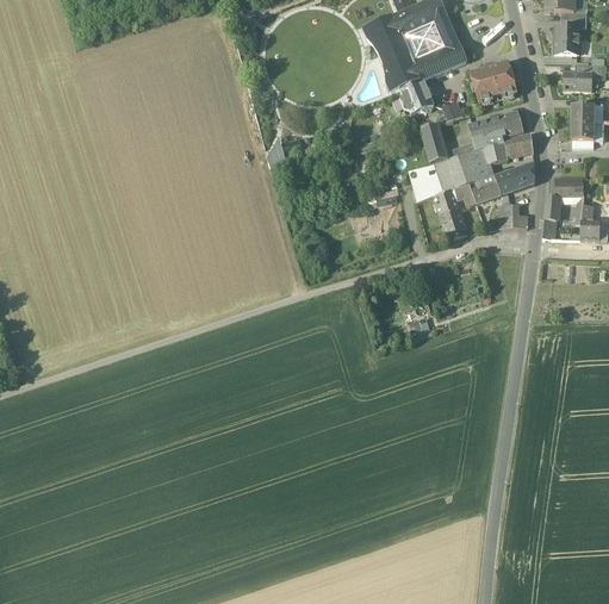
[(398,11),(392,14),(399,33),(434,18),(445,13),(439,0),(424,0),(411,6),(398,11)]
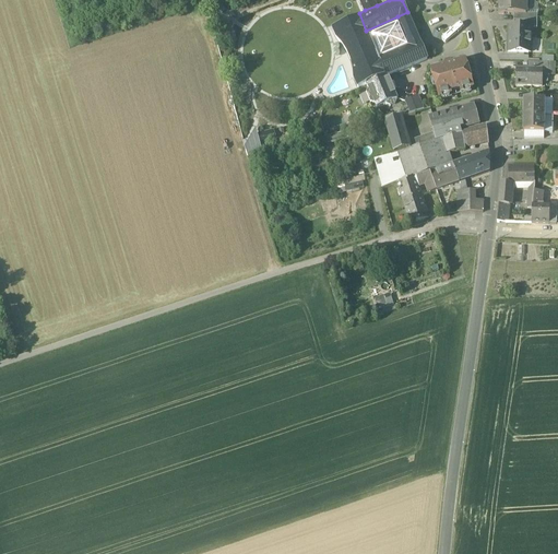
[(360,0),(365,10),(377,6),(374,0),(360,0)]
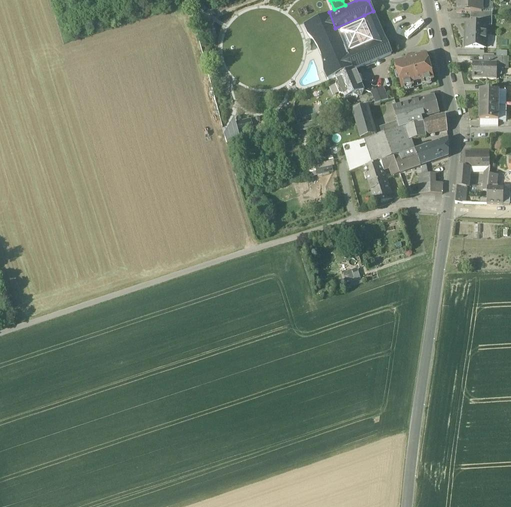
[(456,0),(457,8),(470,9),(480,9),(480,8),(481,4),(484,4),(484,0),(456,0)]
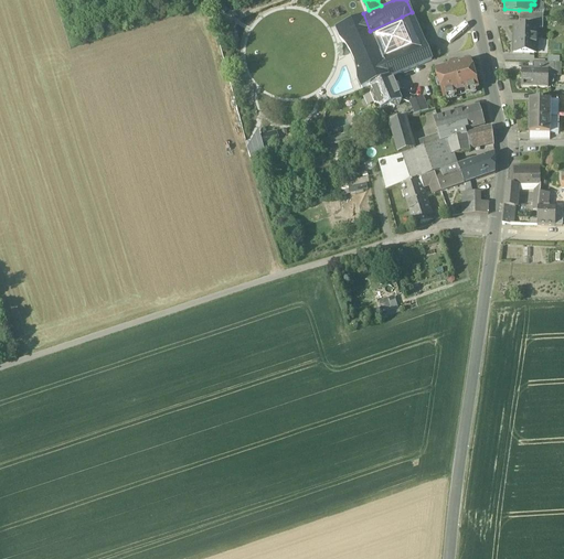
[(227,6),(222,2),(217,10),(222,12),(227,6)]
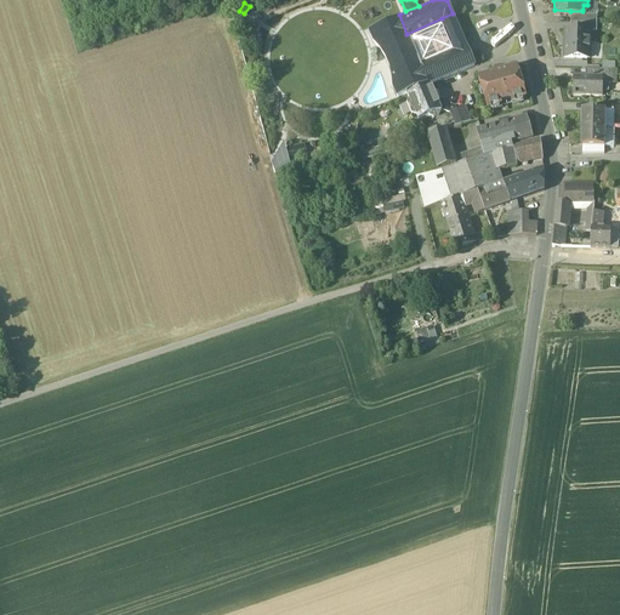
[(455,47),(420,62),(427,80),(430,79),(473,60),(453,13),(442,18),(455,47)]
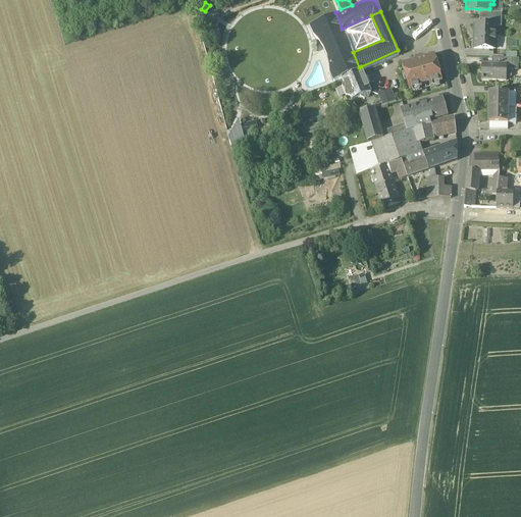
[(342,29),(335,12),(310,23),(313,32),(316,35),(320,40),(326,49),(329,60),(330,70),(333,78),(342,74),(359,67),(353,52),(342,29)]
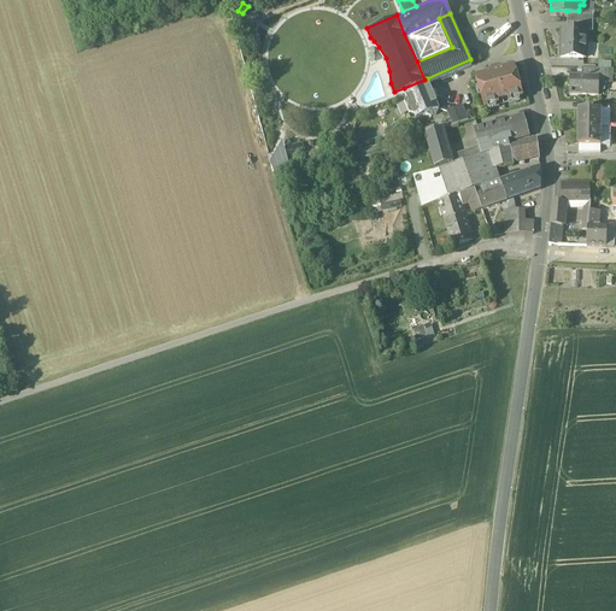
[(567,24),(561,24),(559,52),(585,53),(586,25),(567,24)]
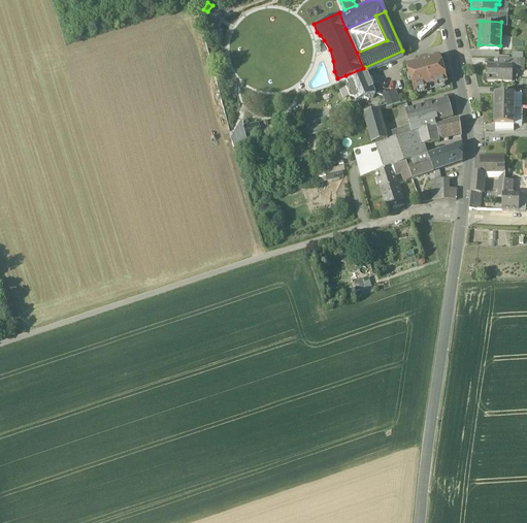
[(438,54),(425,57),(424,54),(421,56),(419,58),(419,59),(405,63),(408,71),(406,72),(408,79),(412,78),(414,88),(425,85),(424,83),(433,80),(433,83),(445,79),(442,70),(446,69),(443,62),(441,62),(438,54)]
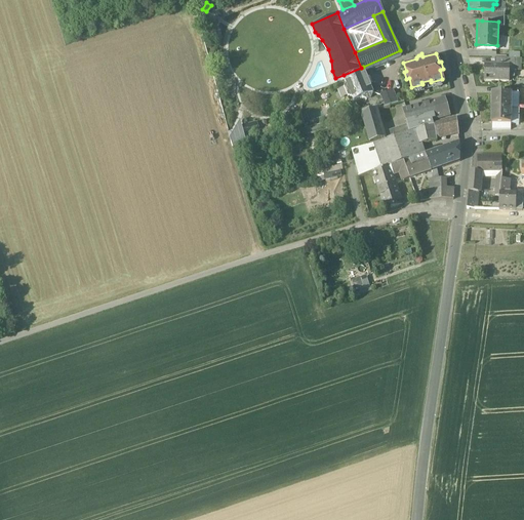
[(509,61),(493,61),(483,60),(483,76),(508,77),(509,62),(509,61)]
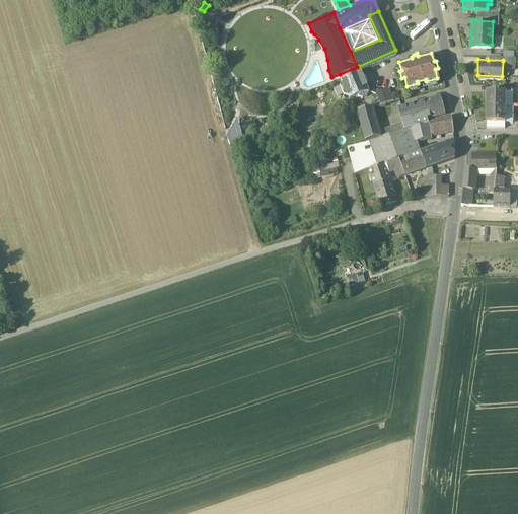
[(357,67),(340,74),(341,78),(339,82),(343,91),(347,92),(348,96),(357,92),(358,93),(361,94),(366,93),(367,89),(366,88),(368,88),(364,79),(368,77),(365,71),(362,73),(359,66),(357,67)]
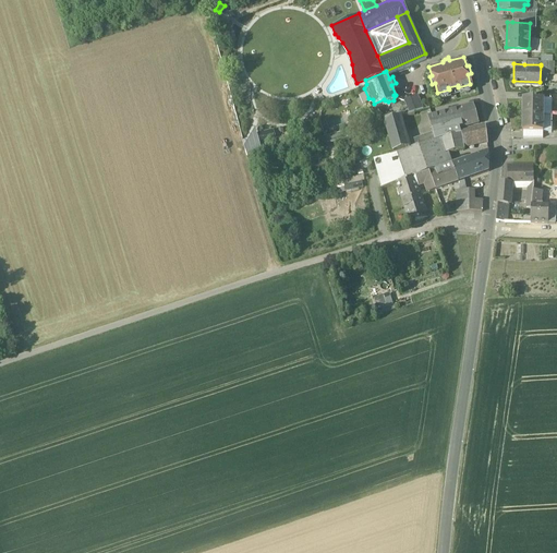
[(409,109),(422,106),(415,91),(402,96),(409,109)]
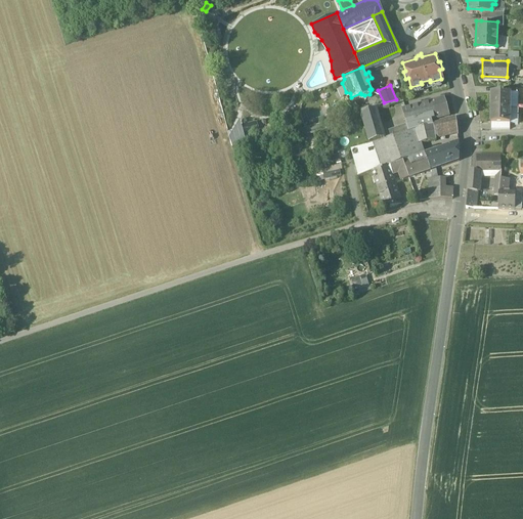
[(510,89),(489,88),(489,103),(509,104),(510,89)]
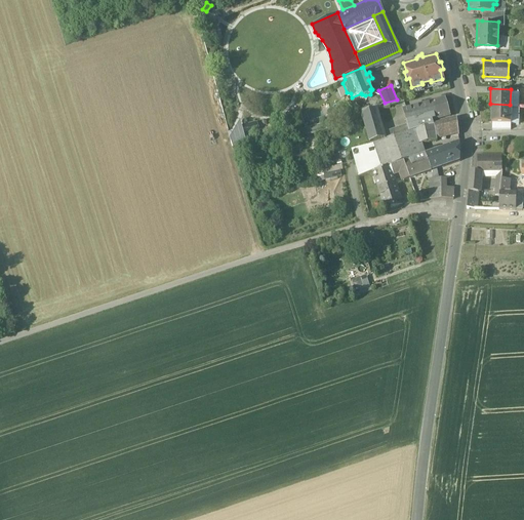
[(444,94),(419,102),(425,118),(448,112),(444,94)]
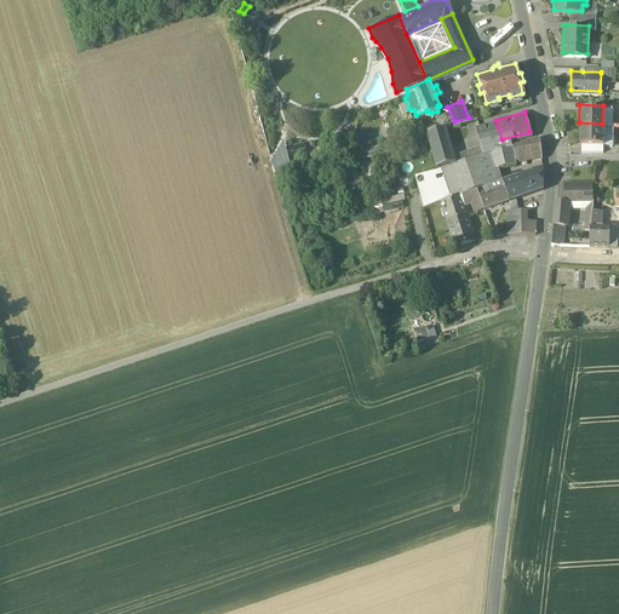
[(475,130),(475,131),(480,143),(452,153),(453,159),(454,161),(485,151),(499,147),(500,147),(504,145),(502,139),(496,120),(477,125),(477,126),(476,126),(475,128),(475,130)]
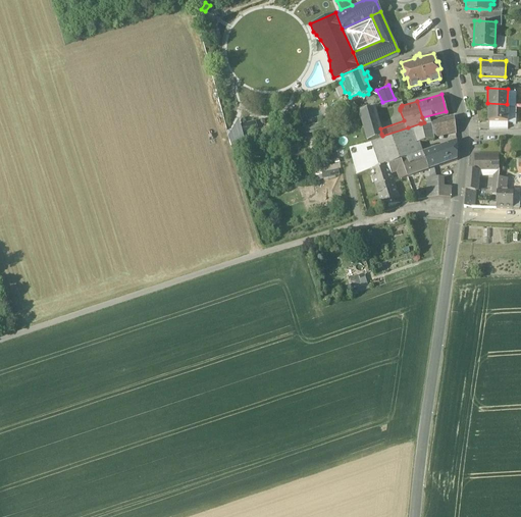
[(507,104),(487,103),(487,119),(488,119),(507,119),(507,104)]
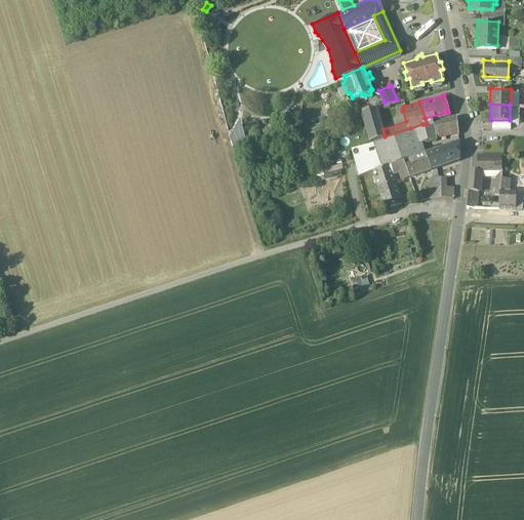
[(375,105),(360,109),(369,138),(384,134),(383,129),(375,105)]
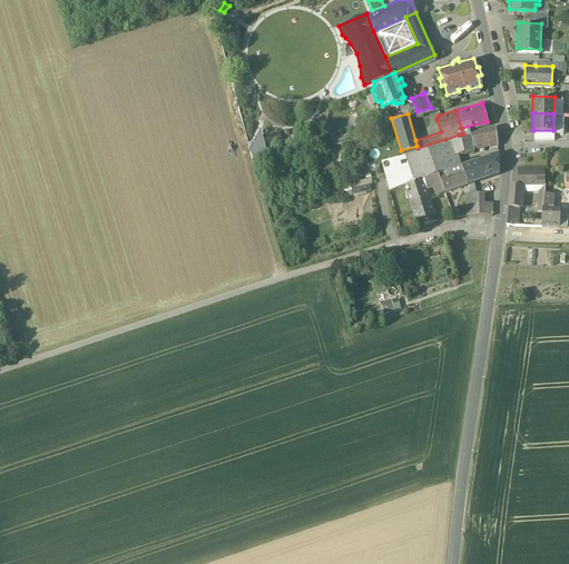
[(463,134),(460,135),(459,135),(445,139),(448,149),(453,148),(454,151),(457,152),(473,149),(472,145),(497,138),(494,125),(477,129),(478,130),(470,134),(463,134)]
